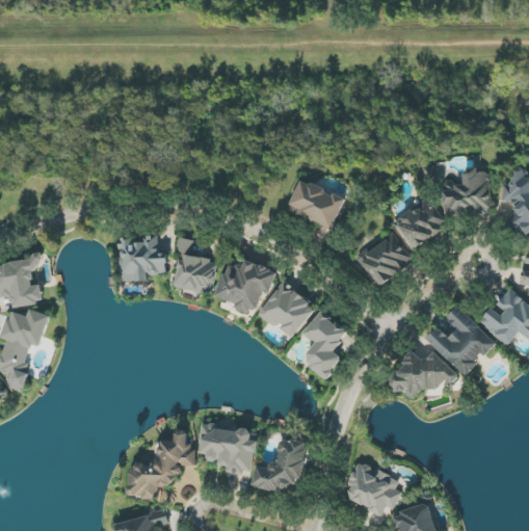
[(431,179),(432,166),(420,165),(420,178),(431,179)]
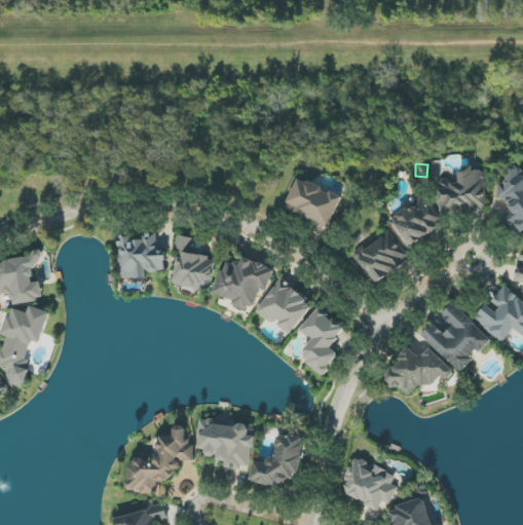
[(522,176),(519,176),(519,165),(506,164),(505,175),(495,183),(494,199),(501,199),(509,209),(499,216),(499,220),(507,230),(515,224),(522,234),(522,176)]
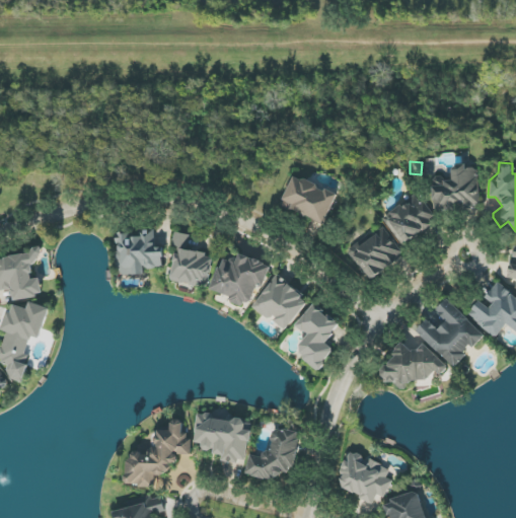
[(474,167),(464,167),(464,163),(450,164),(451,177),(430,179),(432,210),(458,208),(458,207),(477,206),(474,167)]
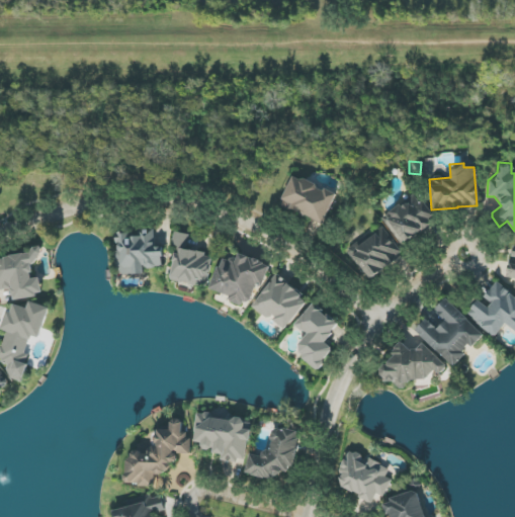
[(321,224),(334,193),(290,174),(278,204),(321,224)]
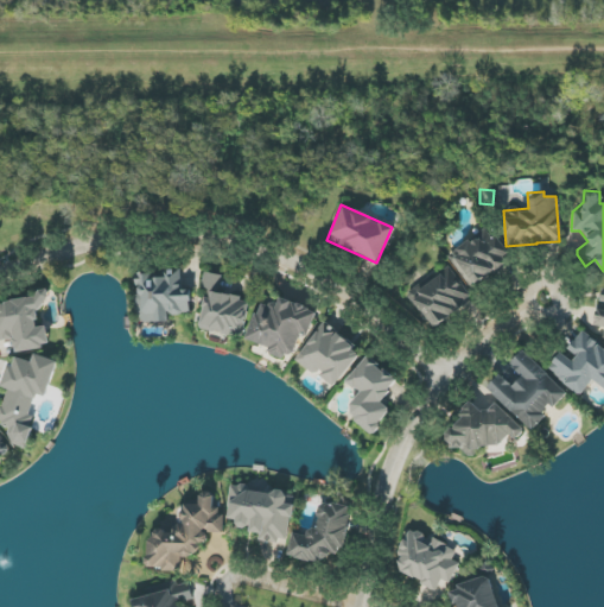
[(445,253),(468,288),(509,260),(493,236),(490,239),(483,228),(445,253)]
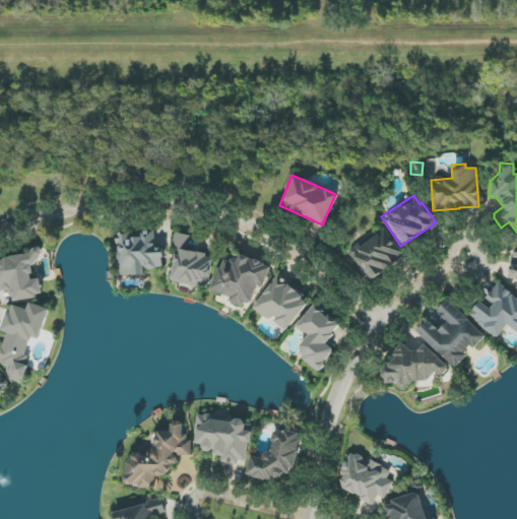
[(369,280),(402,254),(383,229),(349,255),(369,280)]
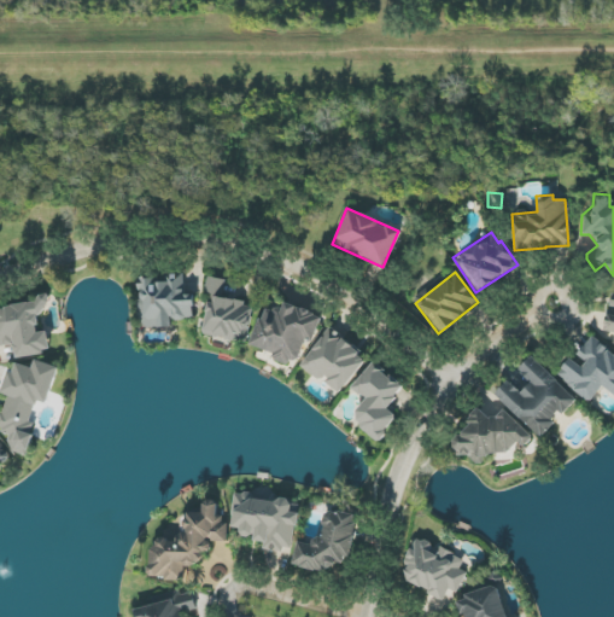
[(181,273),(162,274),(162,279),(136,279),(138,327),(174,326),(173,318),(192,318),(191,295),(181,295),(181,273)]
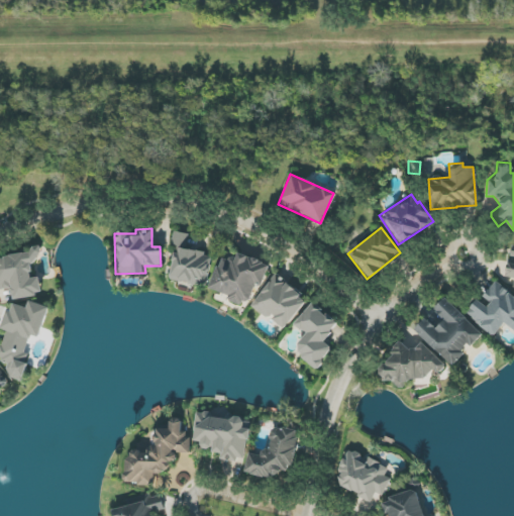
[(203,286),(210,254),(183,248),(187,233),(172,230),(169,243),(175,244),(167,278),(203,286)]
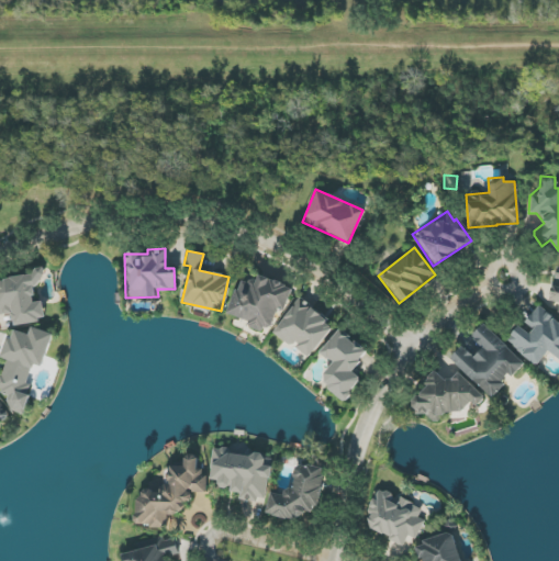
[(556,312),(558,312),(558,267),(556,267),(554,278),(558,279),(558,285),(550,284),(547,300),(558,302),(556,312)]
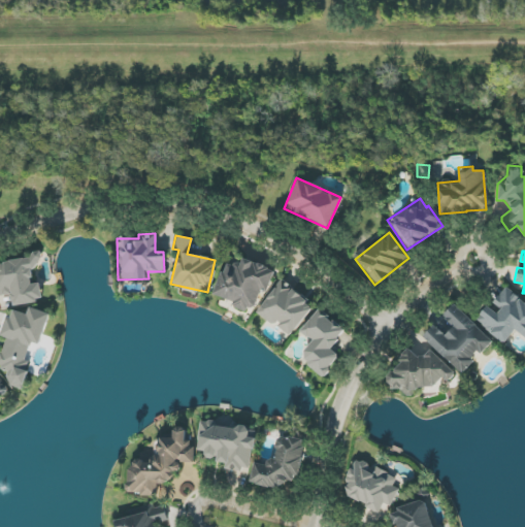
[(0,295),(9,294),(11,304),(41,300),(38,282),(32,283),(30,268),(40,266),(38,255),(0,260),(0,295)]
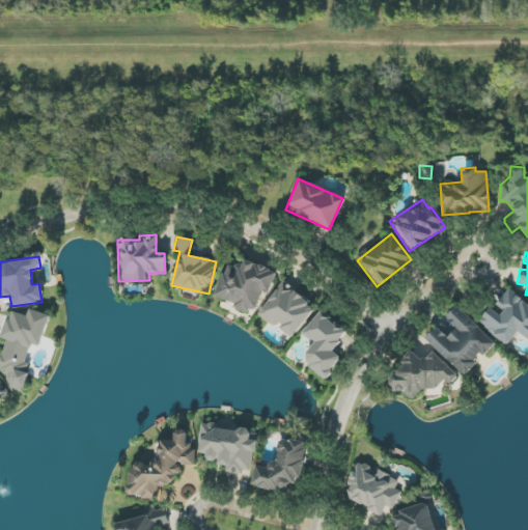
[(214,296),(234,303),(233,307),(253,313),(261,290),(268,293),(276,271),(243,259),(241,267),(225,261),(214,296)]
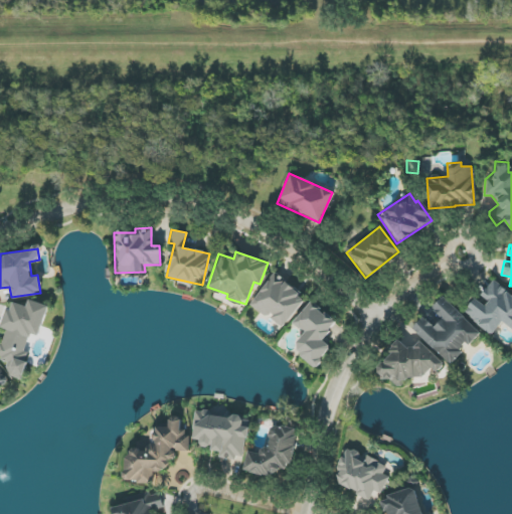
[(248,304),(265,316),(267,314),(283,326),(305,297),(272,272),(248,304)]
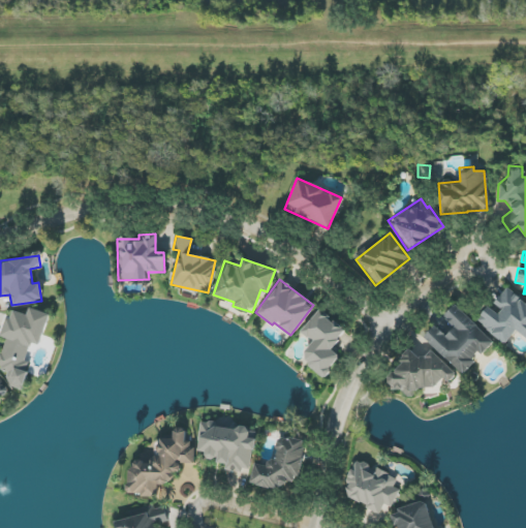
[(492,304),(499,309),(496,313),(486,306),(474,321),(504,343),(515,329),(525,337),(525,302),(504,287),(492,304)]
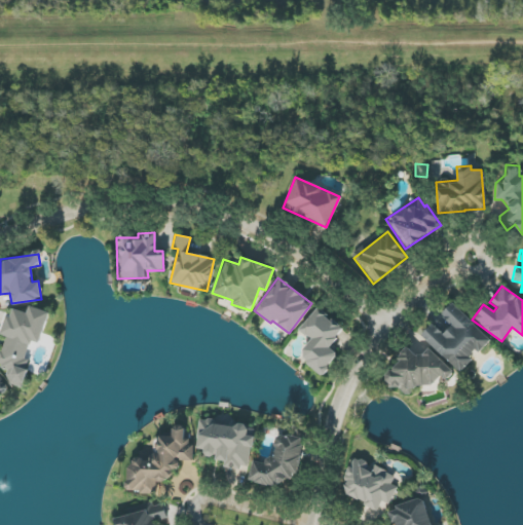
[(420,334),(458,371),(477,351),(477,352),(489,340),(451,302),(440,313),(451,326),(443,334),(432,324),(420,334)]
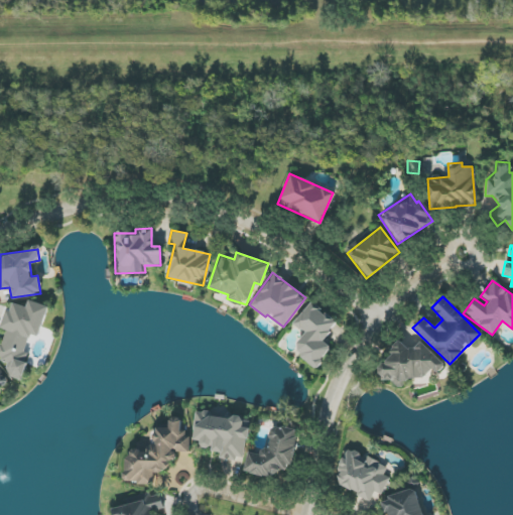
[(47,305),(27,299),(25,306),(12,302),(9,309),(5,308),(0,325),(0,328),(5,330),(1,344),(0,344),(0,359),(7,362),(4,373),(21,378),(28,354),(23,352),(29,334),(38,336),(47,305)]
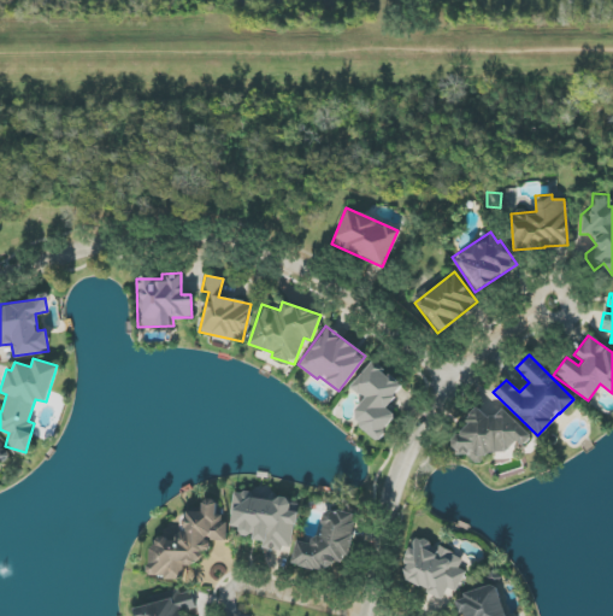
[(349,386),(365,398),(348,417),(375,439),(398,411),(387,403),(401,385),(371,361),(349,386)]
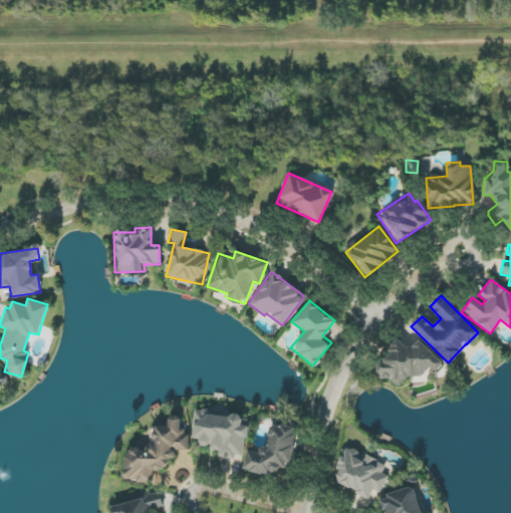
[(419,339),(408,349),(400,341),(372,365),(397,392),(428,363),(435,370),(442,364),(419,339)]
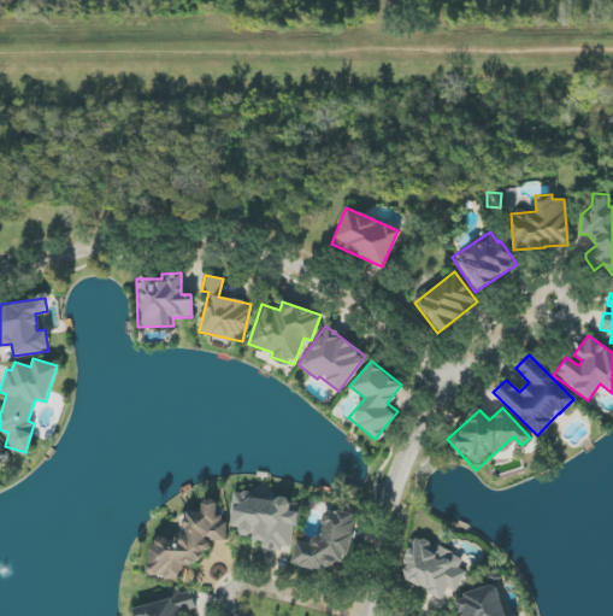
[(233,493),(229,526),(239,527),(237,537),(261,539),(260,546),(290,550),(295,499),(233,493)]
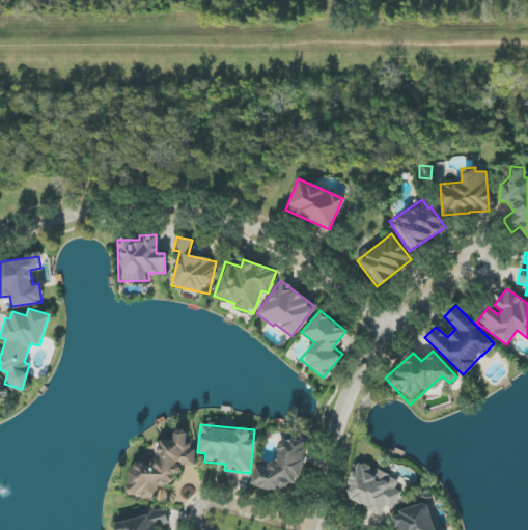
[(158,439),(154,465),(132,462),(127,495),(156,499),(158,483),(172,485),(173,473),(177,473),(179,464),(193,466),(195,446),(184,444),(186,430),(174,429),(172,441),(158,439)]
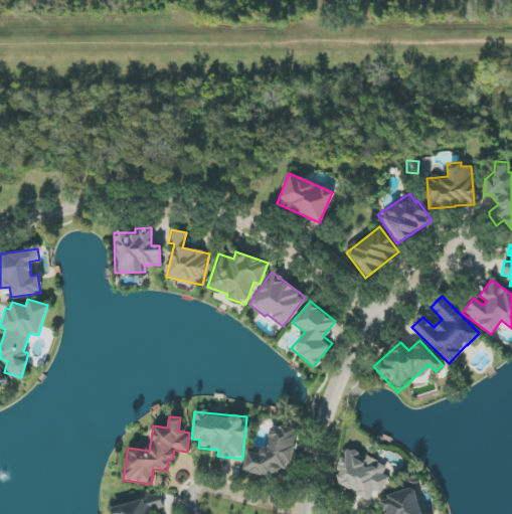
[(242,469),(287,477),(295,429),(270,424),(266,452),(246,449),(242,469)]
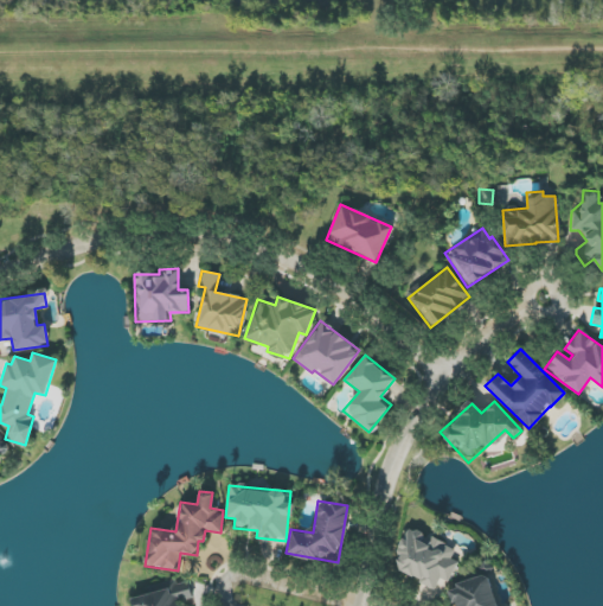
[(456,561),(450,559),(454,548),(429,536),(428,537),(406,528),(389,567),(434,587),(437,578),(447,582),(456,561)]
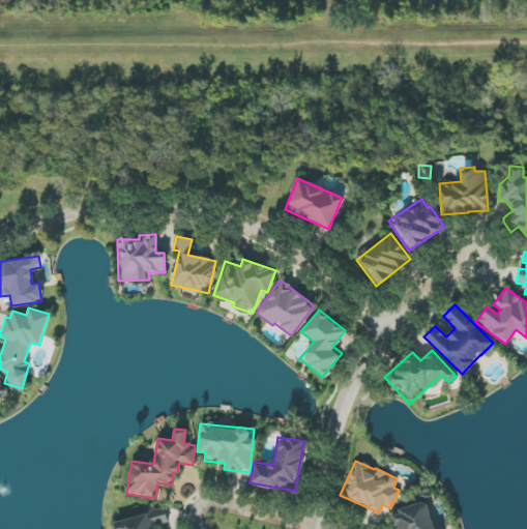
[(435,528),(429,501),(389,512),(393,526),(394,526),(394,528),(435,528)]
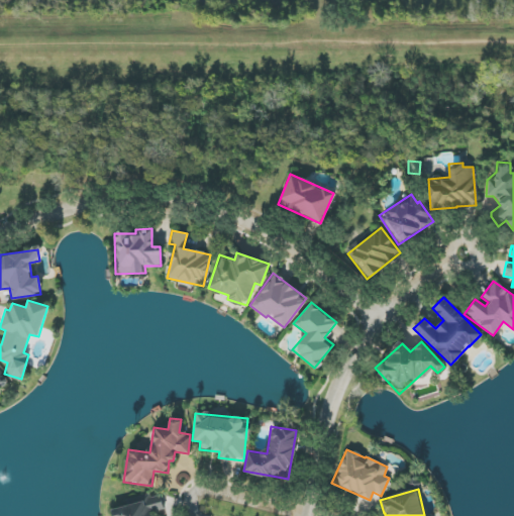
[(151,515),(150,512),(163,509),(160,495),(148,497),(147,494),(126,499),(127,506),(111,509),(112,515),(151,515)]
